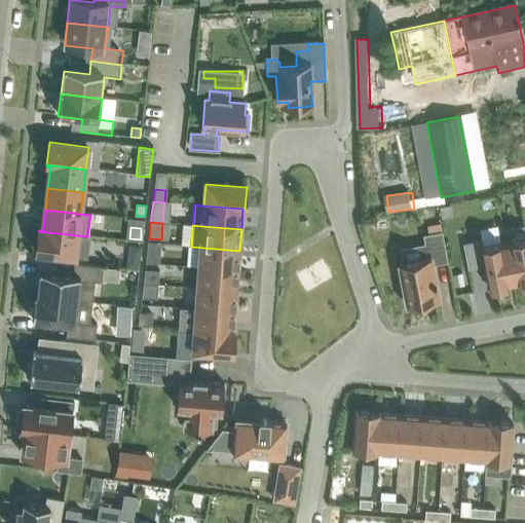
[(78,236),(38,231),(36,254),(75,259),(78,236)]
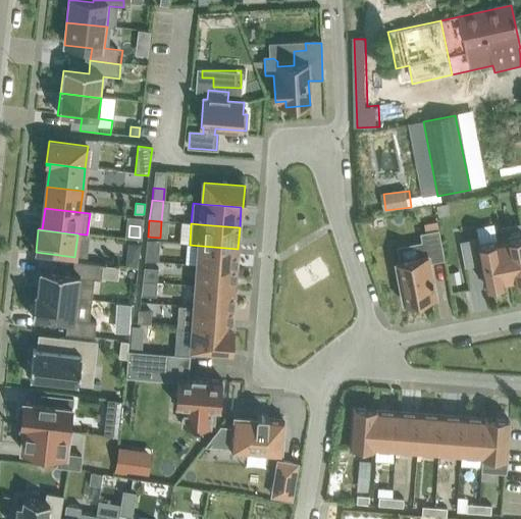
[(438,231),(419,235),(424,257),(397,261),(405,304),(435,299),(429,264),(445,261),(438,231)]
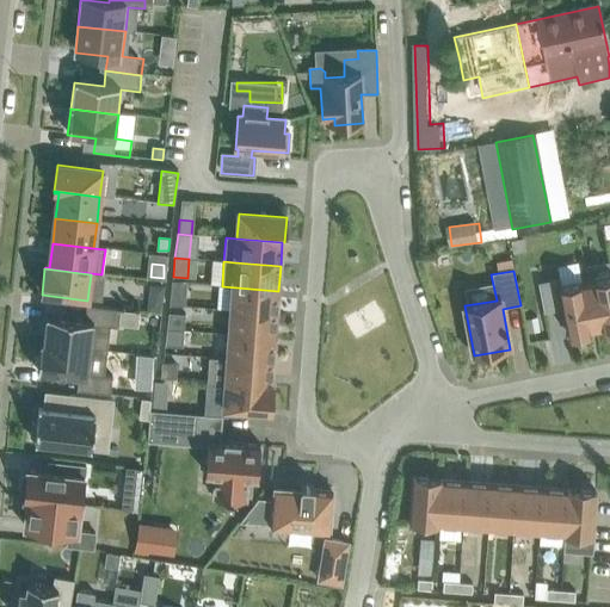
[(593,283),(587,285),(596,330),(602,329),(602,330),(605,329),(609,334),(609,333),(609,278),(593,282),(593,283)]
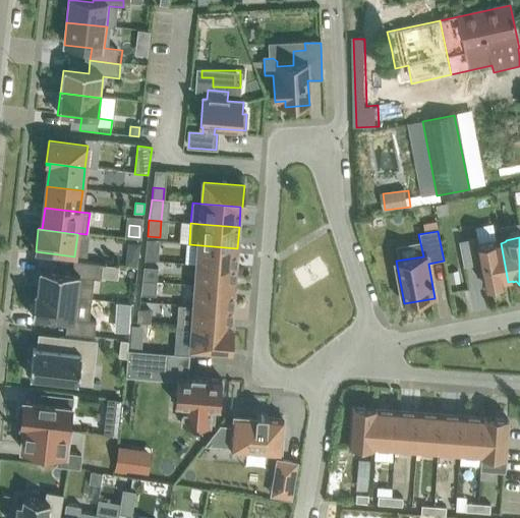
[(508,282),(501,243),(495,244),(495,242),(476,245),(475,240),(459,243),(463,267),(479,264),(484,288),(504,284),(504,283),(508,282)]
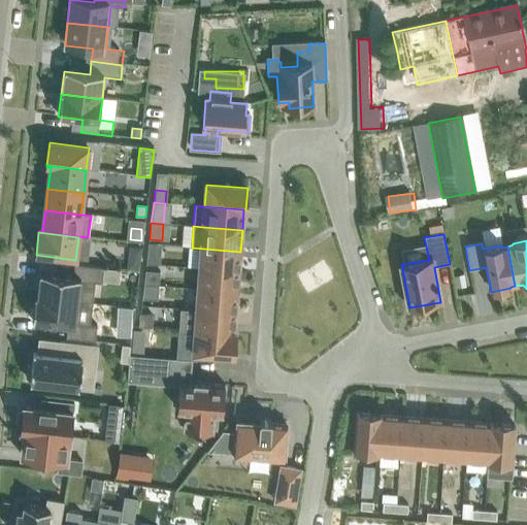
[(240,252),(201,249),(200,269),(238,272),(240,252)]
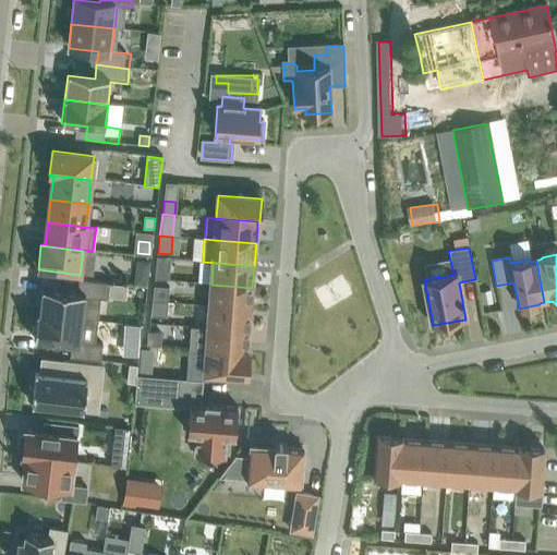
[(135,264),(133,287),(147,289),(149,266),(135,264)]
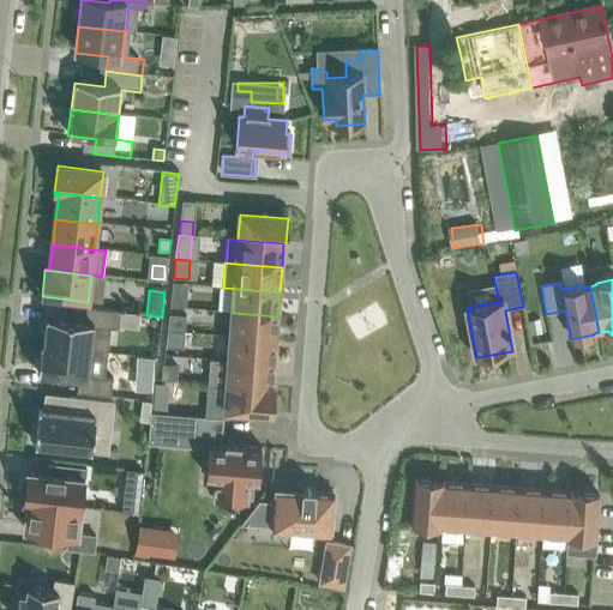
[(172,295),(170,308),(186,309),(187,296),(172,295)]
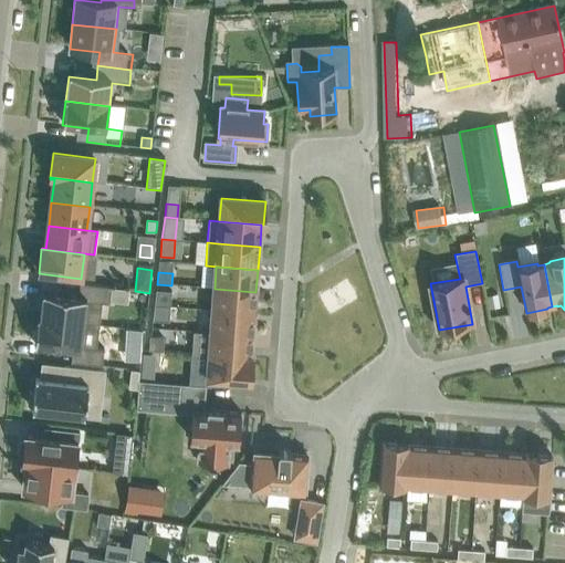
[(38,319),(38,320),(100,327),(102,304),(110,305),(111,289),(81,284),(79,298),(43,293),(40,319),(38,319)]
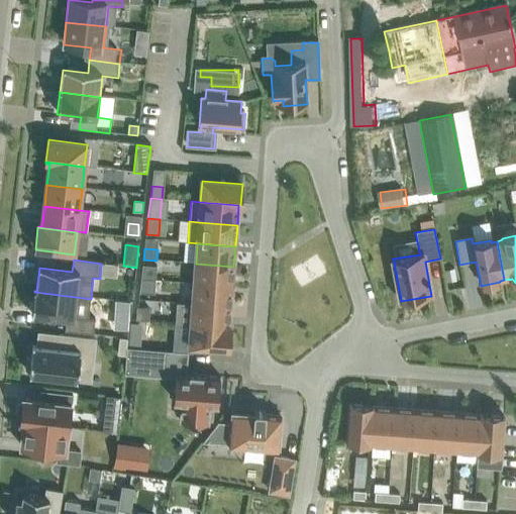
[(233,267),(196,264),(194,285),(232,288),(233,267)]
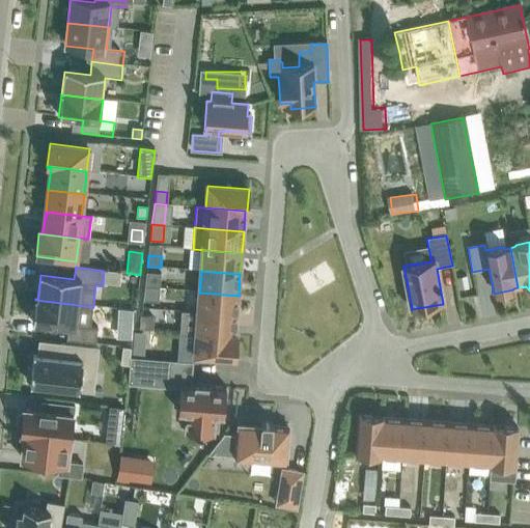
[(146,273),(144,287),(160,288),(161,275),(146,273)]
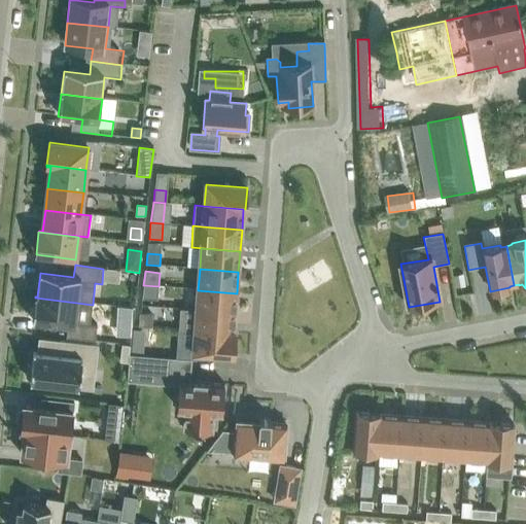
[(462,275),(453,277),(455,287),(464,286),(462,275)]
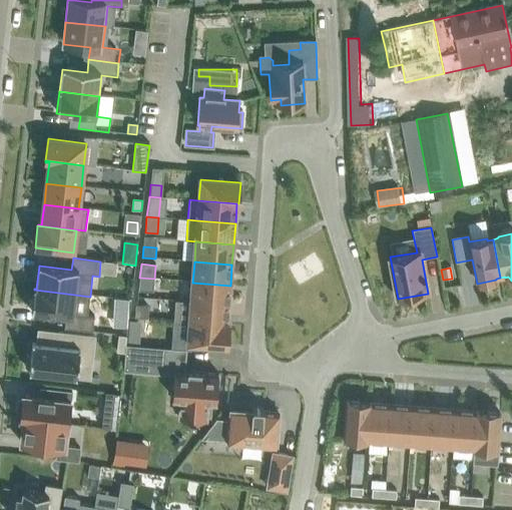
[(139,278),(138,292),(152,293),(154,279),(139,278)]
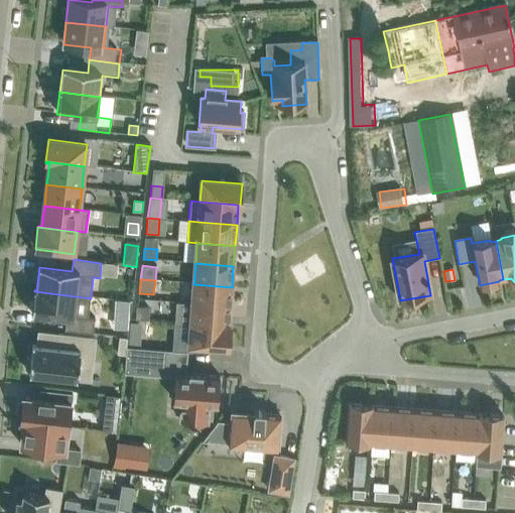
[(232,287),(194,284),(192,303),(230,307),(232,287)]
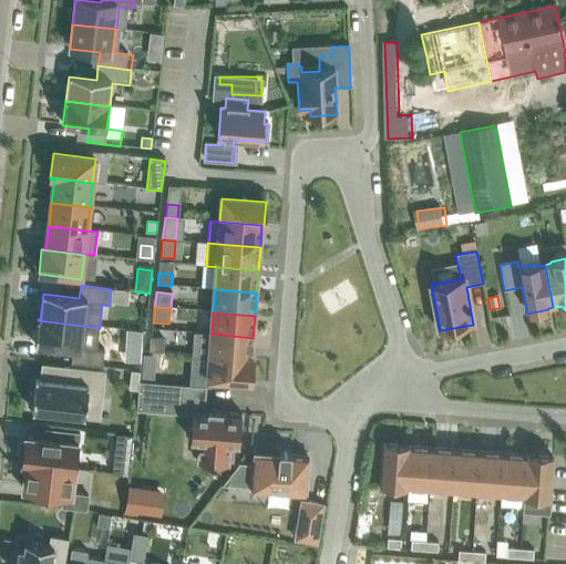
[(38,320),(34,347),(73,351),(71,365),(102,368),(104,351),(96,350),(100,328),(38,320)]
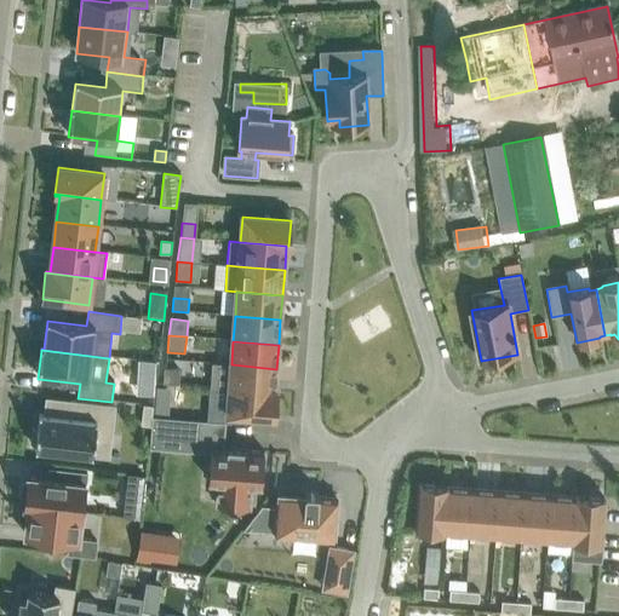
[(137,363),(137,376),(154,378),(154,364),(137,363)]
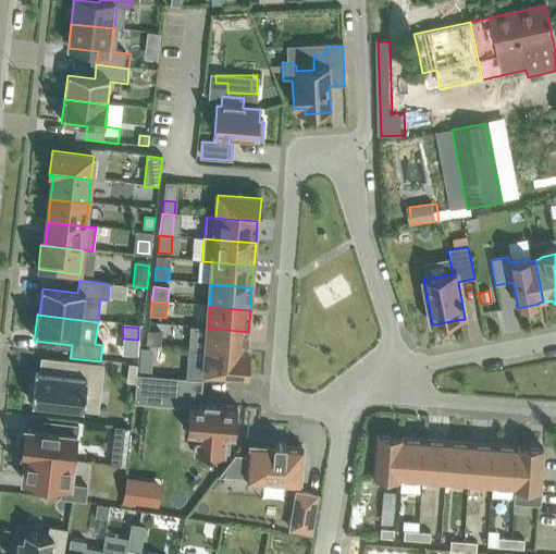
[(248,332),(207,329),(206,351),(249,354),(249,353),(247,353),(248,332)]
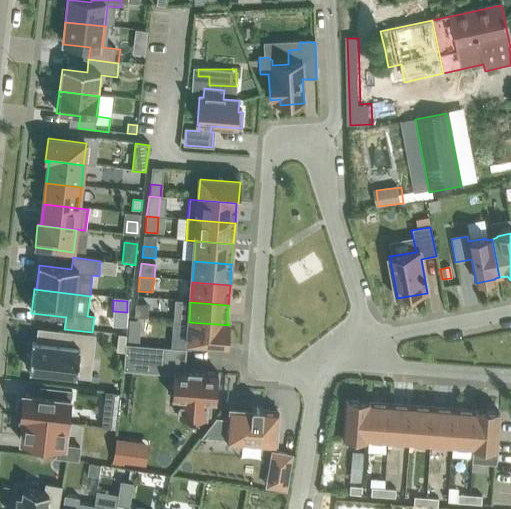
[(136,304),(134,318),(148,319),(149,306),(136,304)]
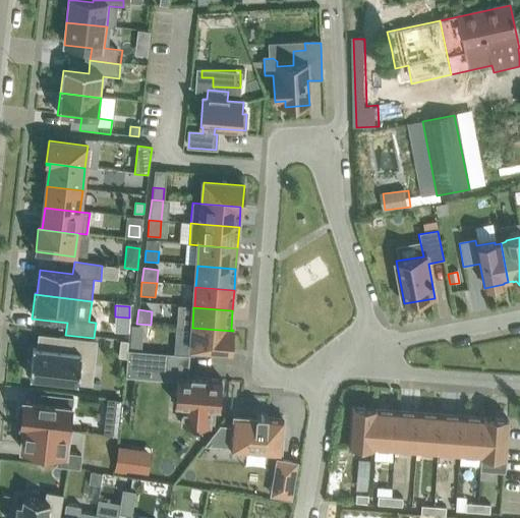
[(233,331),(192,328),(190,349),(231,352),(233,331)]
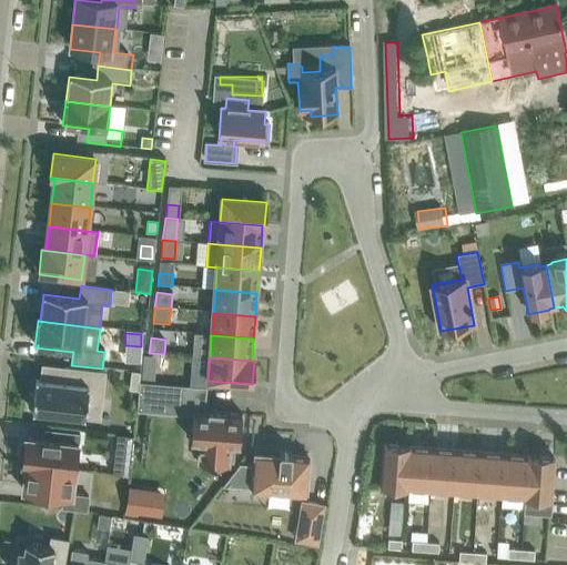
[(127,360),(125,371),(140,373),(142,362),(127,360)]
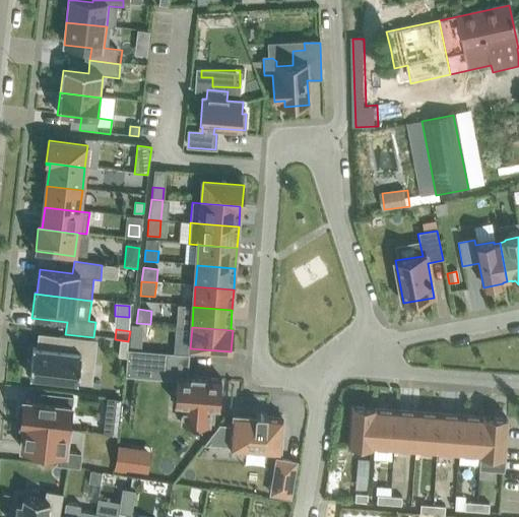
[(131,336),(129,348),(142,349),(143,338),(131,336)]
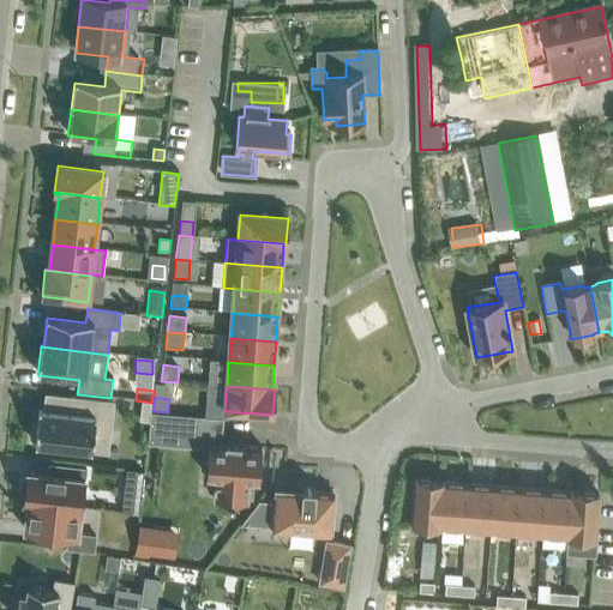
[(32,427),(30,442),(35,442),(35,446),(91,452),(94,435),(109,436),(113,404),(70,399),(67,415),(38,411),(37,427),(32,427)]
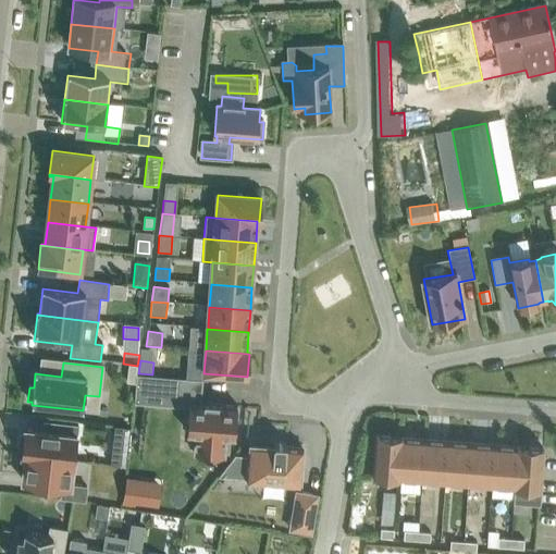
[(127,371),(125,390),(135,391),(136,384),(136,377),(137,372),(127,371)]
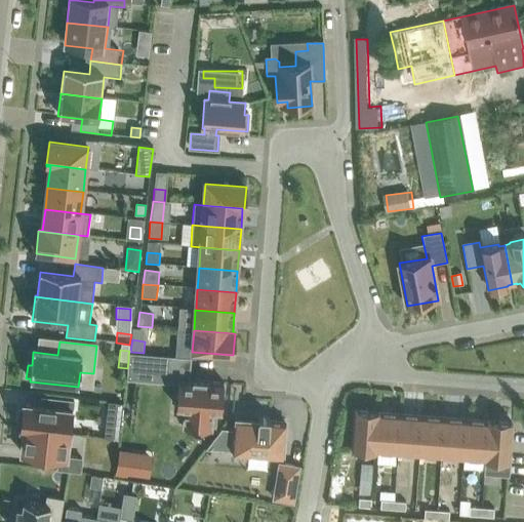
[(169,357),(128,355),(128,362),(127,368),(126,380),(167,384),(169,357)]
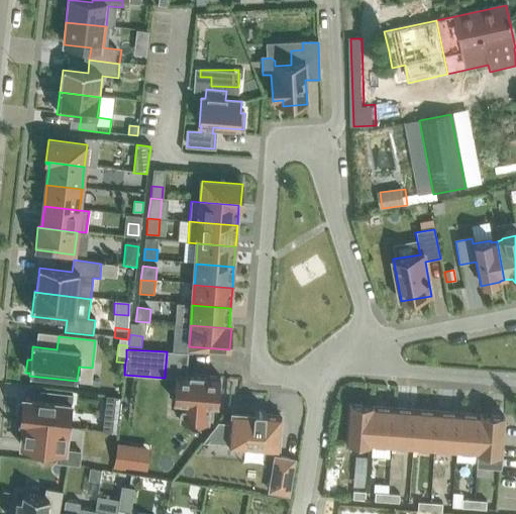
[(197,424),(208,425),(208,422),(212,423),(213,409),(209,409),(209,405),(217,406),(220,378),(206,377),(206,376),(201,376),(201,377),(194,377),(194,375),(189,375),(189,376),(176,375),(174,403),(182,403),(180,423),(192,423),(191,425),(197,426),(197,424)]
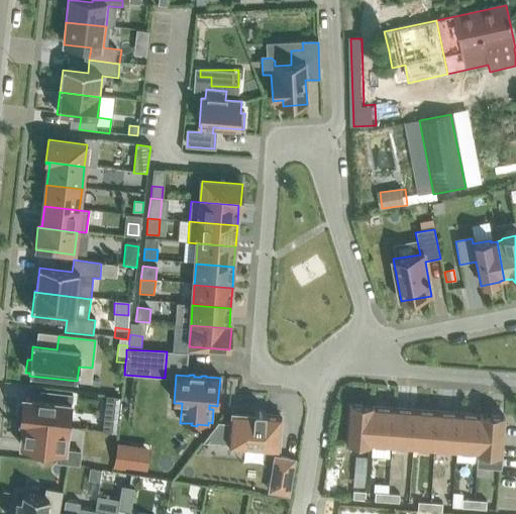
[(81,394),(50,390),(48,403),(24,400),(21,423),(61,428),(63,406),(79,408),(81,394)]
